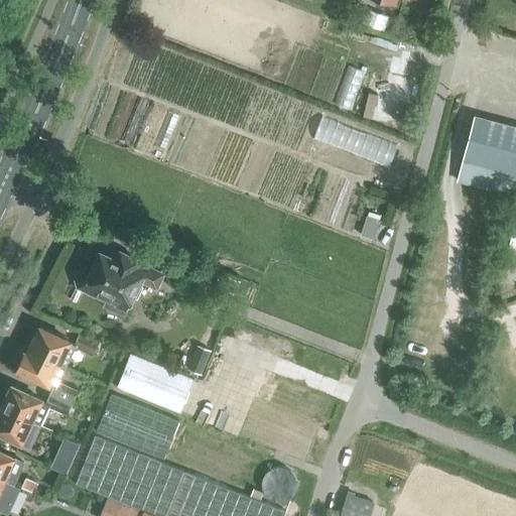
[(349,68),(338,102),(353,107),(365,73),(349,68)]
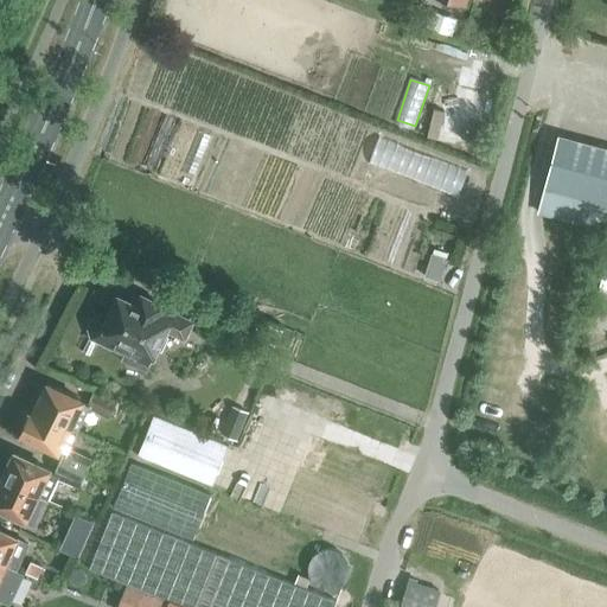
[(606,228),(606,147),(556,135),(536,211),(606,228)]
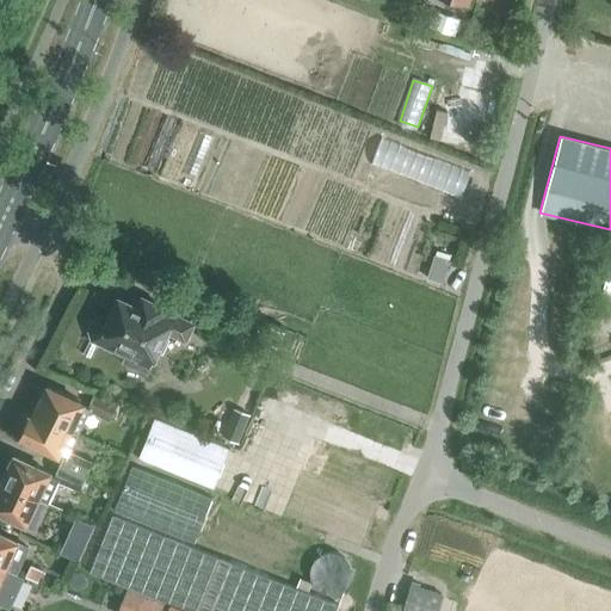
[(440,279),(451,257),(438,251),(426,273),(440,279)]
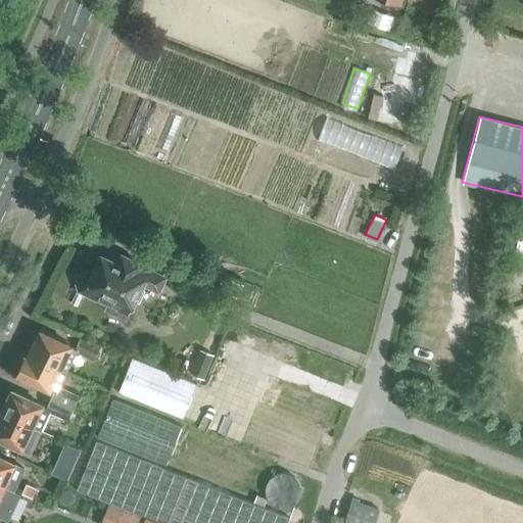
[(108,304),(105,311),(126,321),(130,312),(129,311),(129,308),(132,311),(143,286),(159,293),(167,276),(146,267),(142,265),(121,254),(116,262),(101,254),(93,274),(88,272),(80,275),(77,283),(80,290),(108,304)]
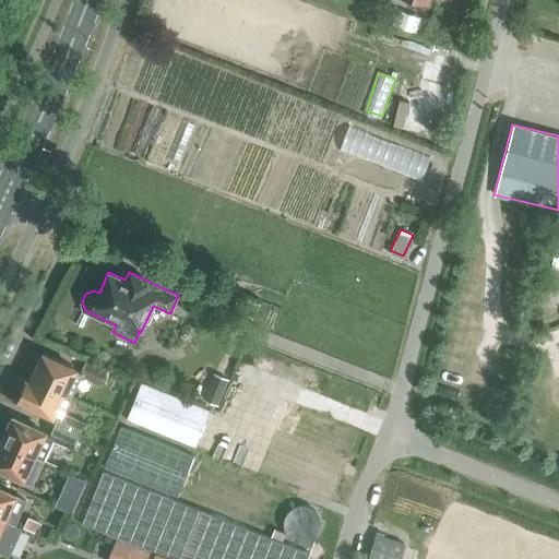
[(247,313),(256,317),(262,301),(252,298),(247,313)]
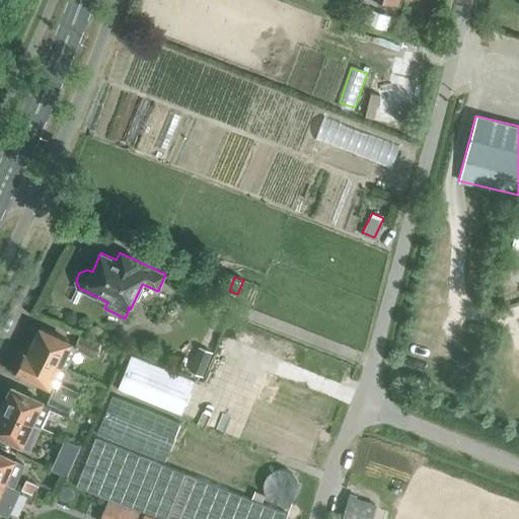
[(74,345),(72,344),(39,328),(28,351),(66,368),(75,349),(73,348),(74,345)]
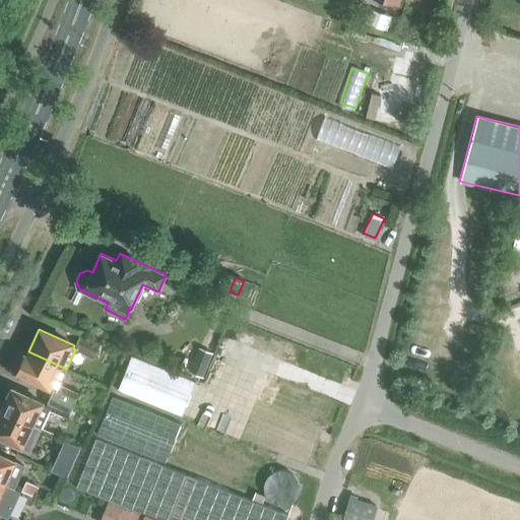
[(73,348),(75,349),(83,353),(93,358),(101,343),(79,334),(74,345),(73,348)]
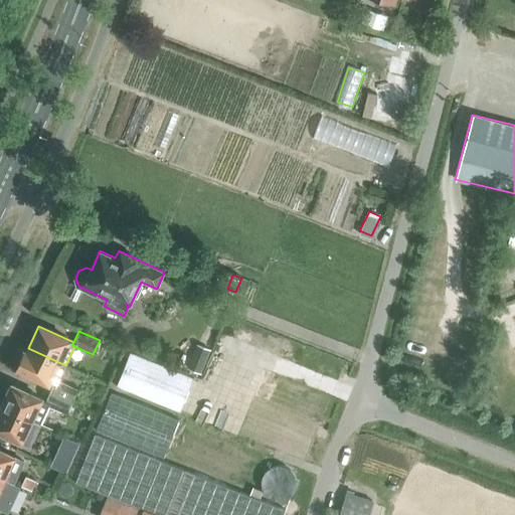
[(197,343),(187,367),(202,373),(211,349),(197,343)]
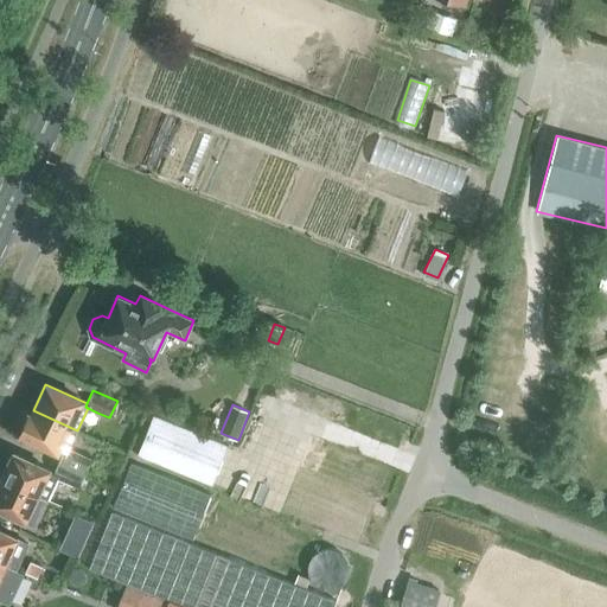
[(29,411),(18,435),(59,454),(63,454),(59,462),(90,477),(96,464),(89,460),(90,458),(69,448),(77,430),(33,410),(32,413),(29,411)]
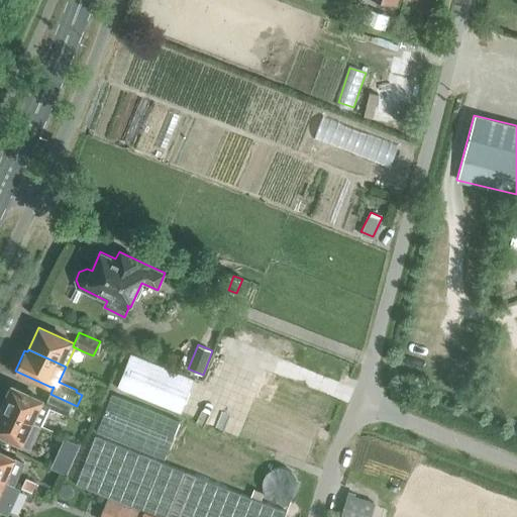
[(194,380),(128,352),(115,384),(181,410),(194,380)]
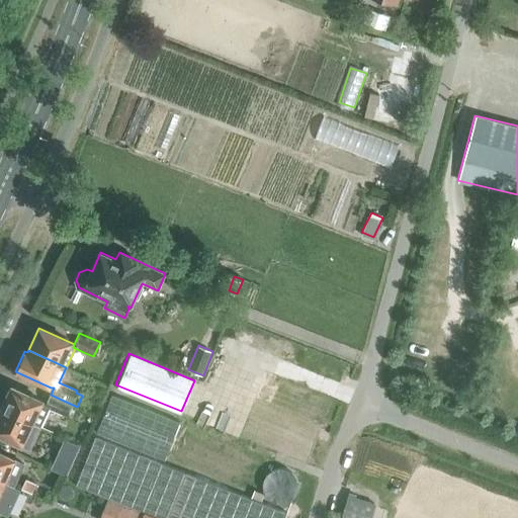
[(44,401),(11,386),(0,409),(39,426),(49,408),(67,416),(72,406),(77,408),(77,407),(51,395),(49,394),(45,404),(42,404),(44,401)]
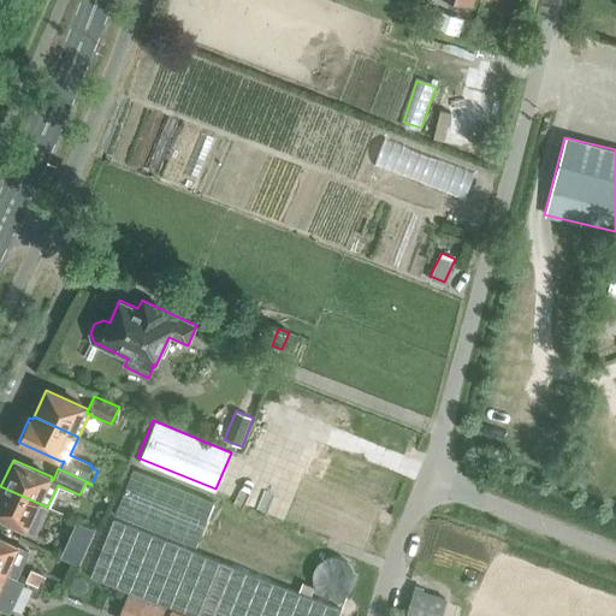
[(212,501),(132,468),(114,513),(193,545),(212,501)]
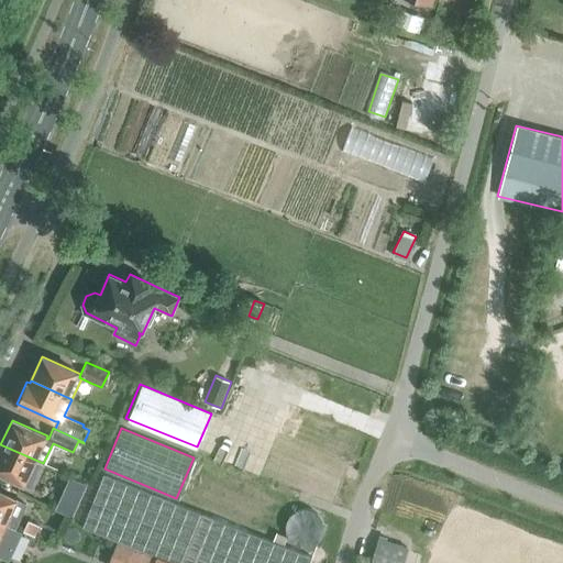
[(0,444),(0,473),(25,485),(25,484),(32,486),(43,463),(0,444)]
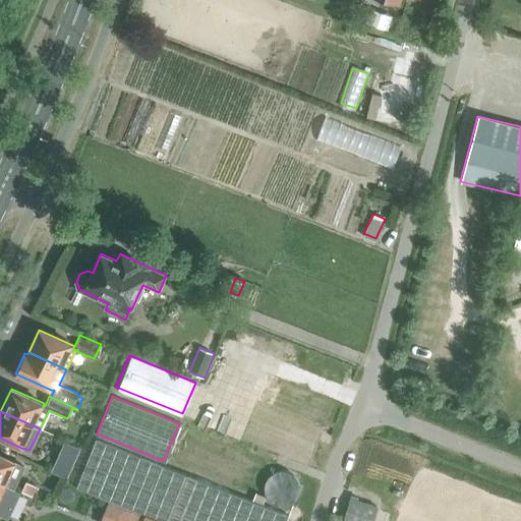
[(77,489),(143,516),(155,520),(285,520),(287,516),(98,440),(77,489)]
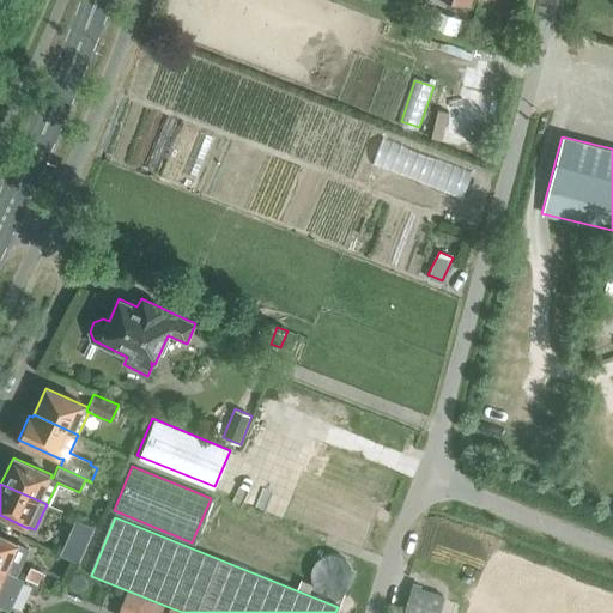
[(85,544),(92,527),(80,522),(74,520),(59,552),(78,560),(85,544)]
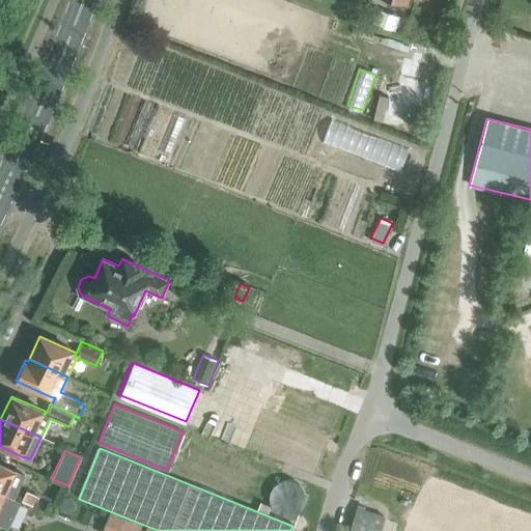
[(0,464),(0,491),(6,495),(17,472),(0,464)]
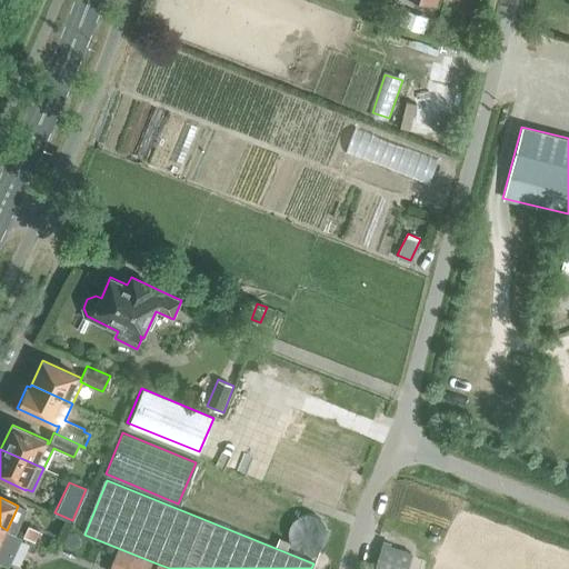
[(20,536),(7,530),(0,526),(0,557),(9,561),(20,536)]
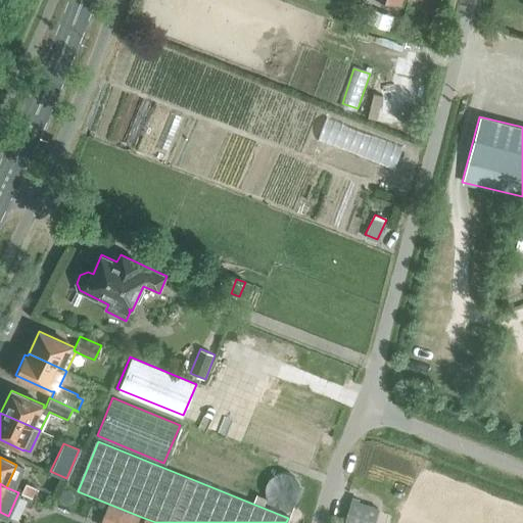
[(32,498),(37,488),(26,483),(20,493),(32,498)]
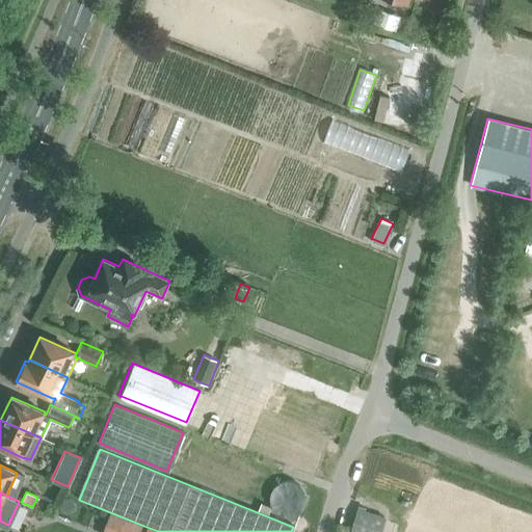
[(99,510),(80,503),(75,517),(92,525),(99,510)]
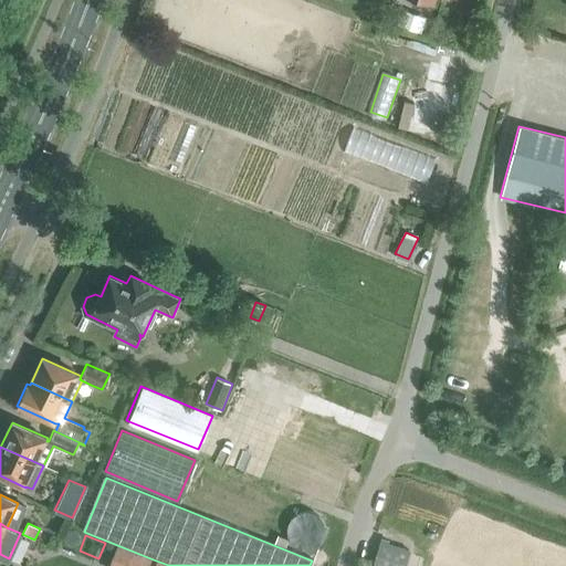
[(402,565),(408,548),(383,540),(373,565),(402,565)]
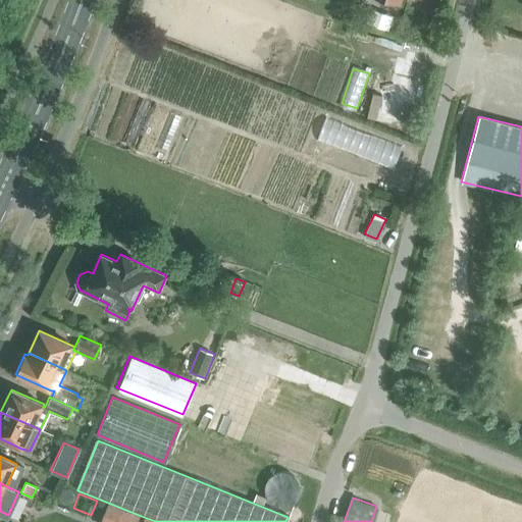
[(105,521),(59,503),(51,521),(105,521)]
